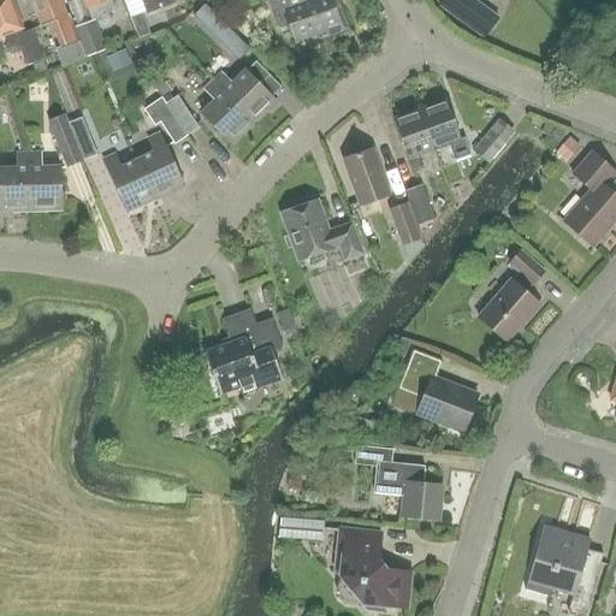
[(0,0),(0,36),(4,35),(7,45),(17,41),(27,66),(34,64),(43,60),(33,30),(23,34),(11,0),(0,0)]
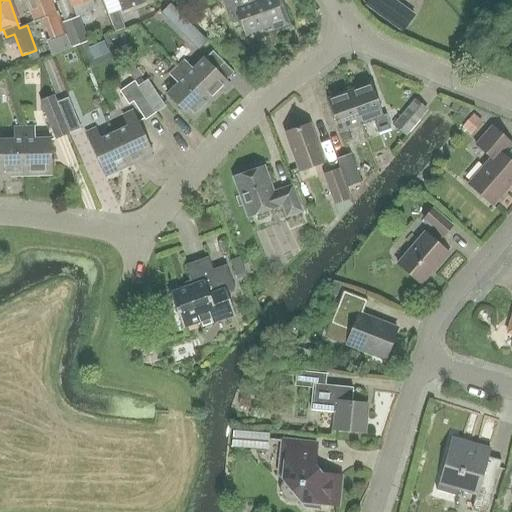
[(56,13),(50,0),(26,0),(35,21),(44,18),(52,39),(47,41),(52,55),(71,48),(58,12),(56,13)]
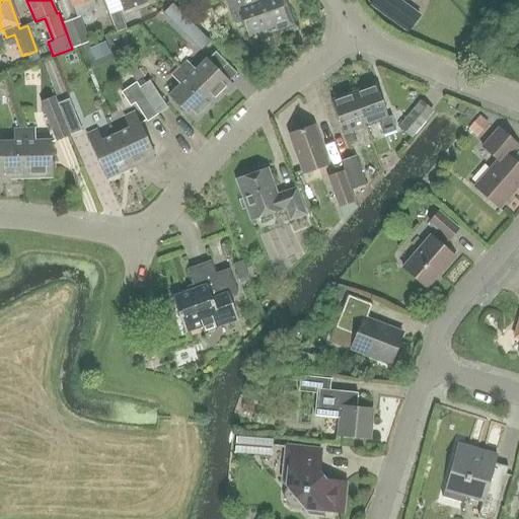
[(77,17),(79,17),(90,13),(89,12),(97,10),(93,0),(71,0),(73,6),(77,17)]
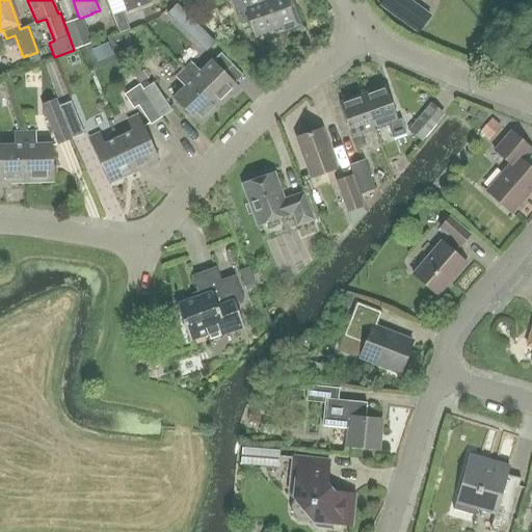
[(107,0),(113,16),(127,10),(127,12),(152,3),(151,0),(107,0)]
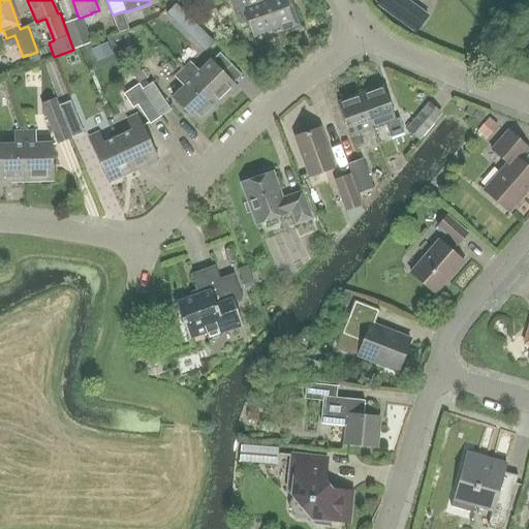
[(291,0),(287,0),(283,2),(282,0),(230,0),(240,23),(248,20),(255,40),(282,31),(283,34),(303,27),(291,0)]
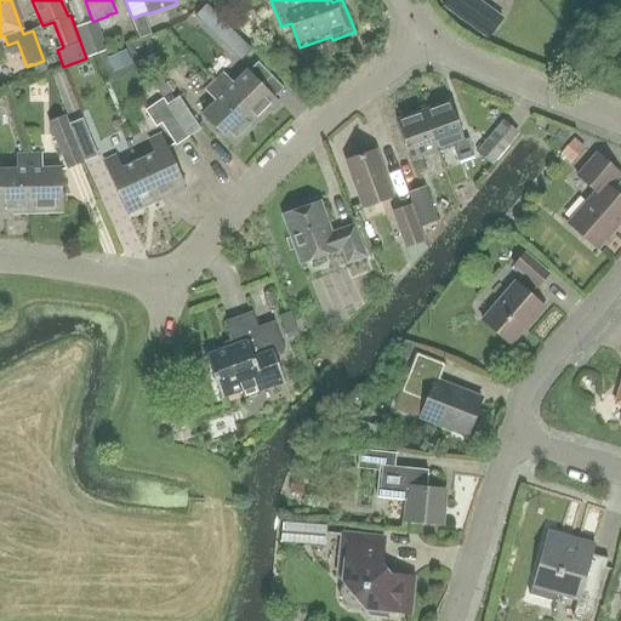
[(208,4),(197,16),(241,60),(252,49),(239,35),(214,10),(208,4)]
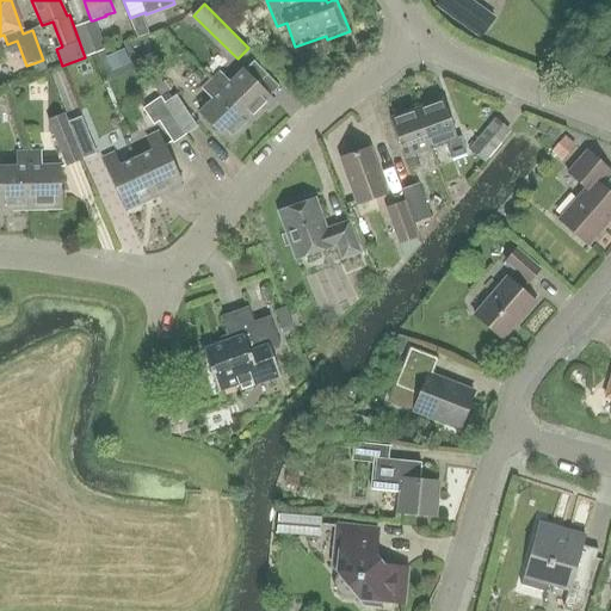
[(480,37),(494,18),(475,5),(461,24),(480,37)]
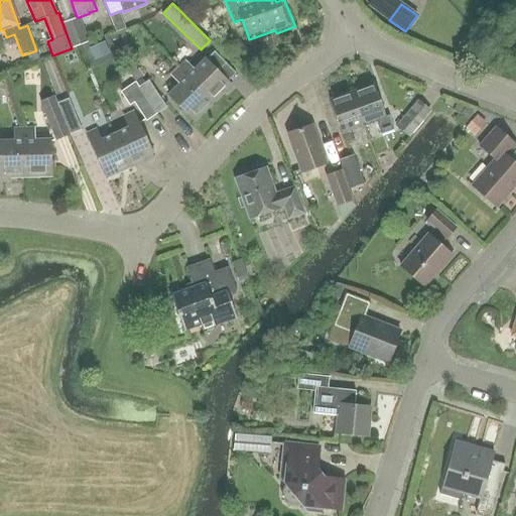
[(79,17),(77,17),(63,22),(74,47),(89,41),(79,17)]
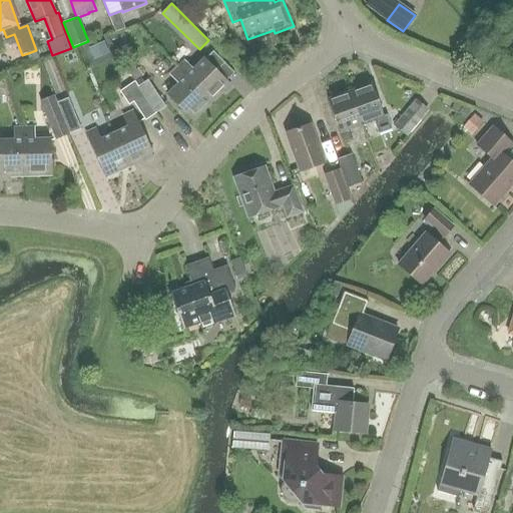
[(89,48),(94,60),(110,53),(104,41),(89,48)]
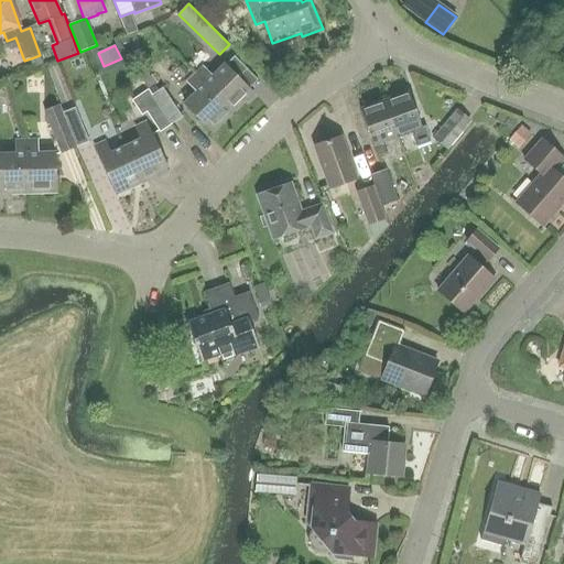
[(40,55),(31,58),(34,68),(43,65),(40,55)]
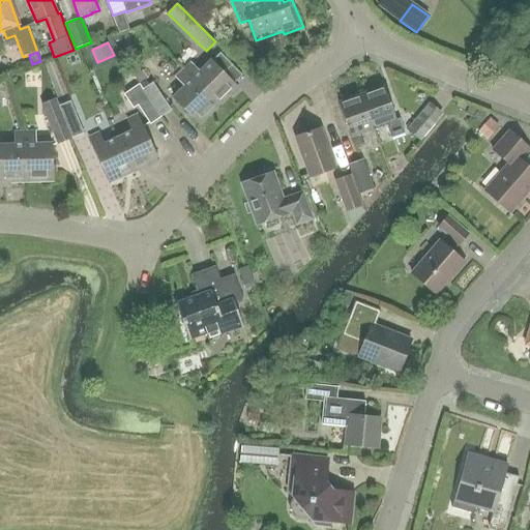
[(183,70),(218,107),(237,87),(211,61),(200,72),(192,63),(183,70)]
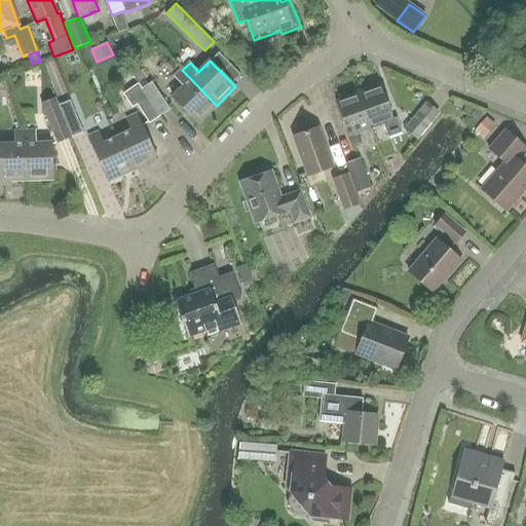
[(198,124),(217,106),(182,70),(175,78),(183,86),(172,98),(198,124)]
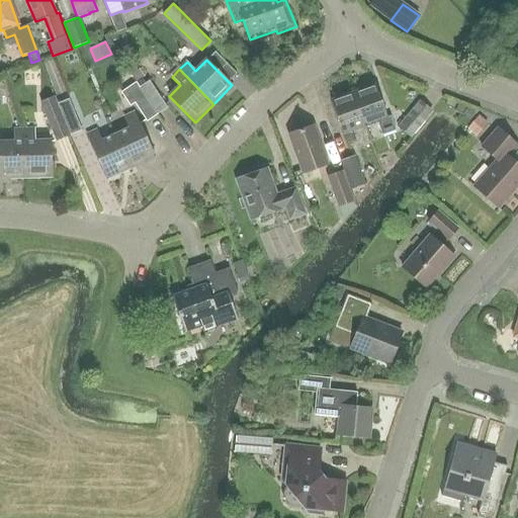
[(137,83),(157,115),(168,108),(150,81),(146,84),(143,79),(137,83)]
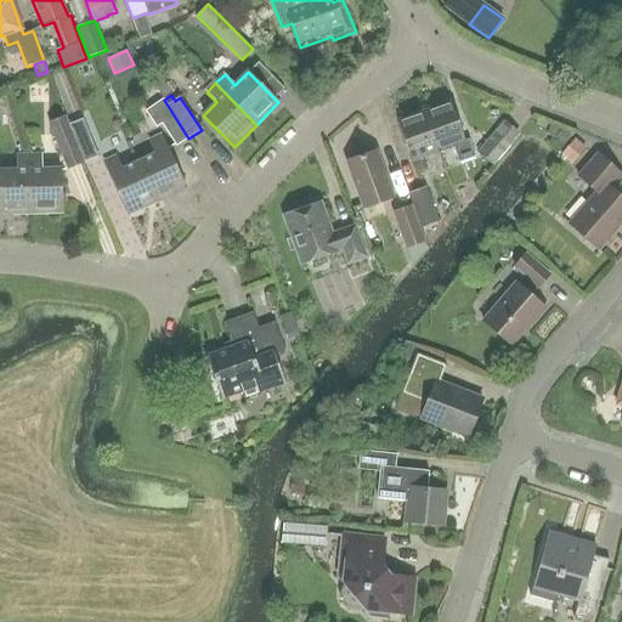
[(176,146),(188,139),(164,100),(146,112),(157,128),(162,124),(176,146)]
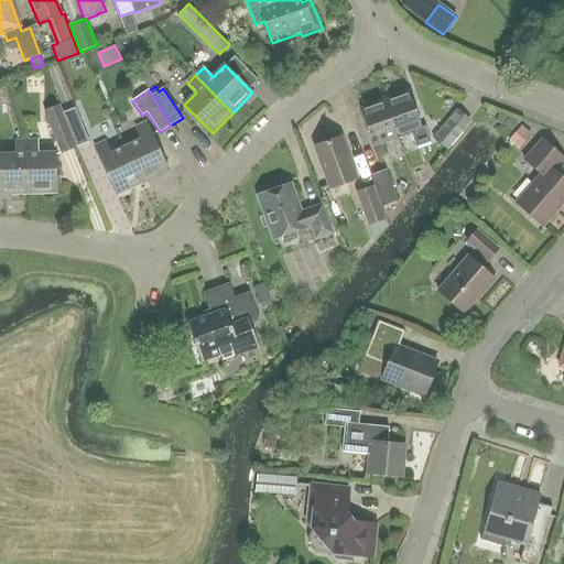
[(386,101),(398,138),(412,133),(415,144),(425,141),(422,130),(410,94),(386,101)]
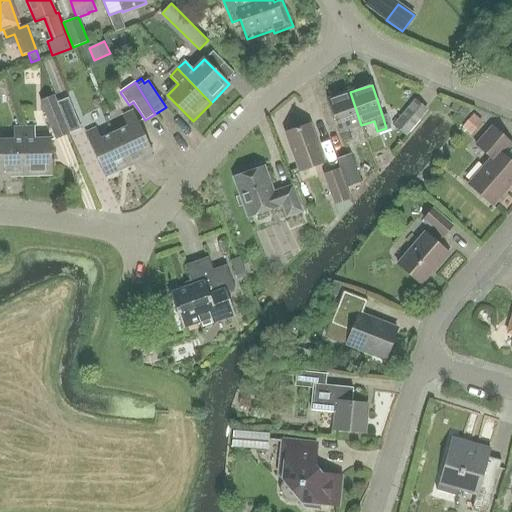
[(348,130),(361,125),(350,92),(327,100),(339,133),(343,142),(351,139),(348,130)]
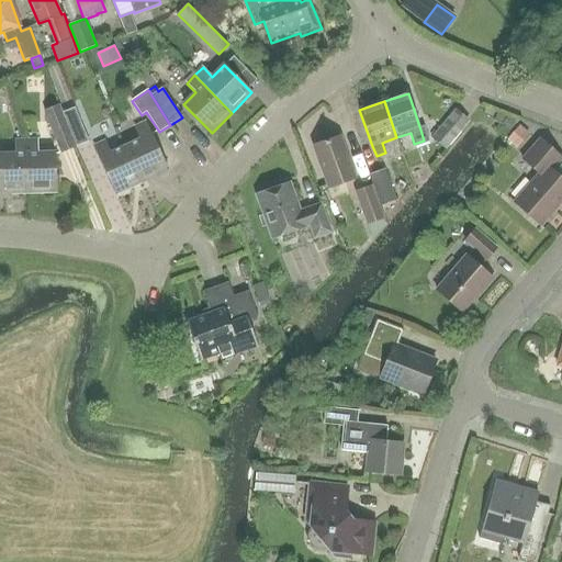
[(62,113),(63,113),(59,105),(45,111),(62,153),(76,147),(62,113)]
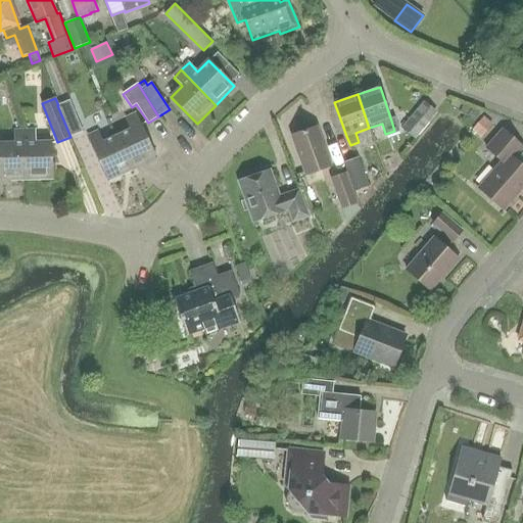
[(57,105),(70,137),(83,132),(69,100),(58,105),(57,105)]
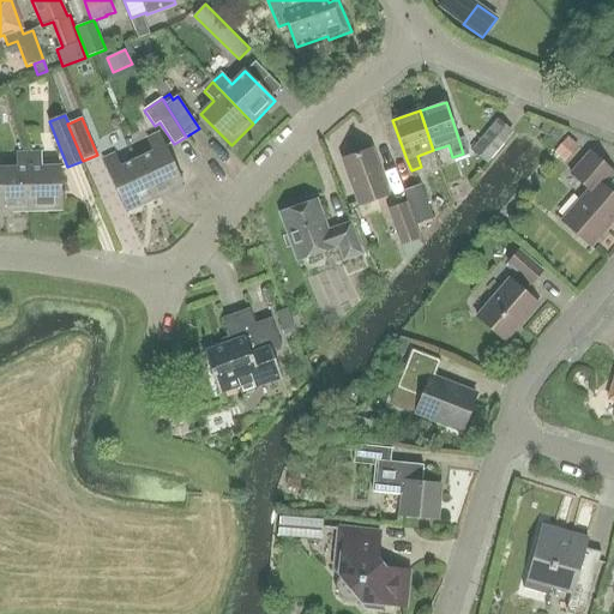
[(487,166),(512,136),(513,134),(498,120),(471,151),(487,166)]
